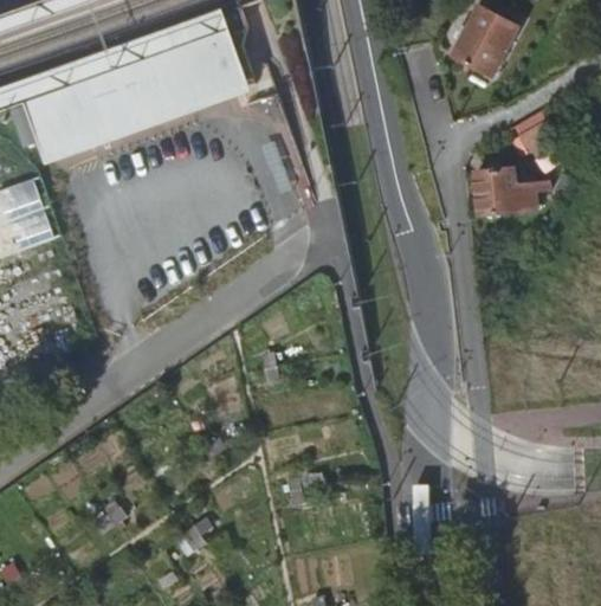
[(33,0),(0,12),(0,36),(99,0),(33,0)]
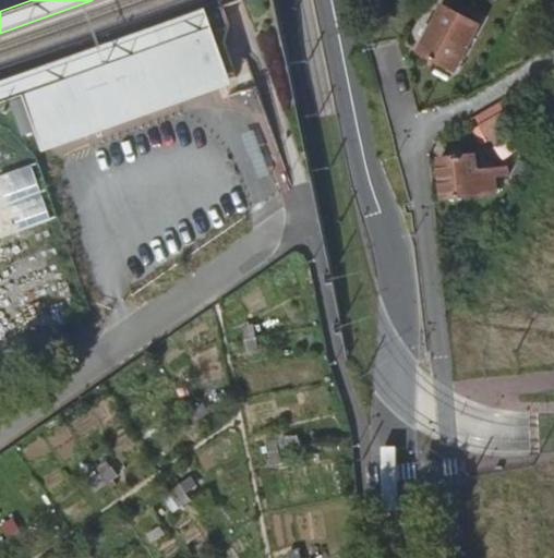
[(450,71),(476,25),(440,5),(429,26),(423,36),(414,51),(450,71)]
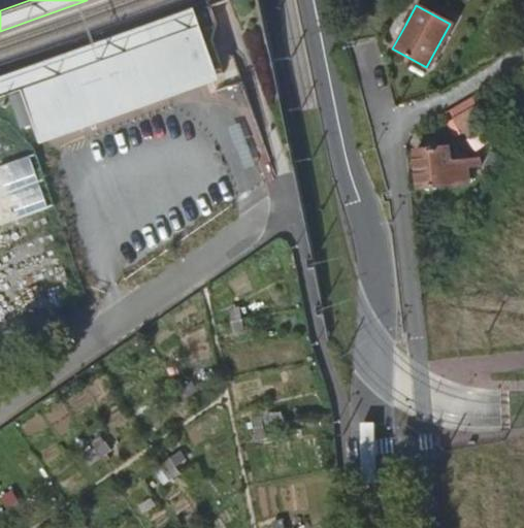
[(33,124),(31,125),(37,143),(218,80),(199,27),(192,8),(0,73),(0,98),(19,92),(20,93),(22,93),(21,91),(138,47),(146,70),(155,93),(36,135),(33,124)]
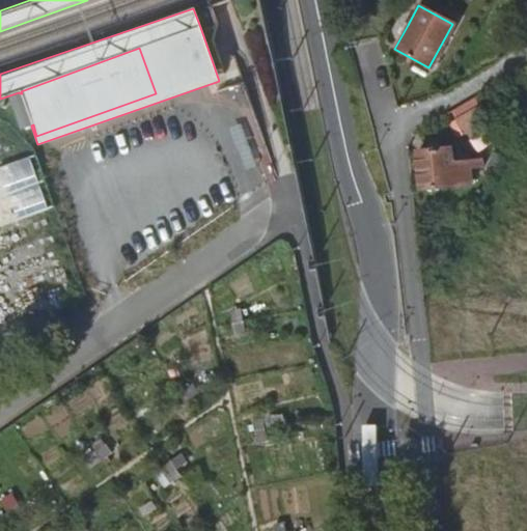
[(403,22),(397,32),(403,34),(408,25),(403,22)]
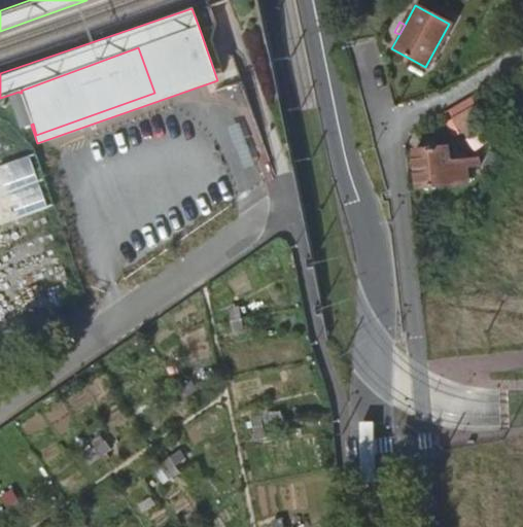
[(146,70),(138,47),(21,91),(22,93),(20,93),(7,98),(18,129),(31,125),(33,124),(36,135),(154,93),(146,70)]
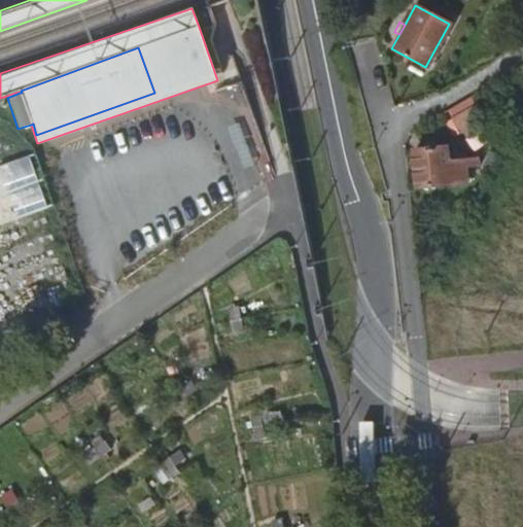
[(485,137),(475,113),(468,105),(448,119),(456,133),(472,124),(479,139),(485,137)]
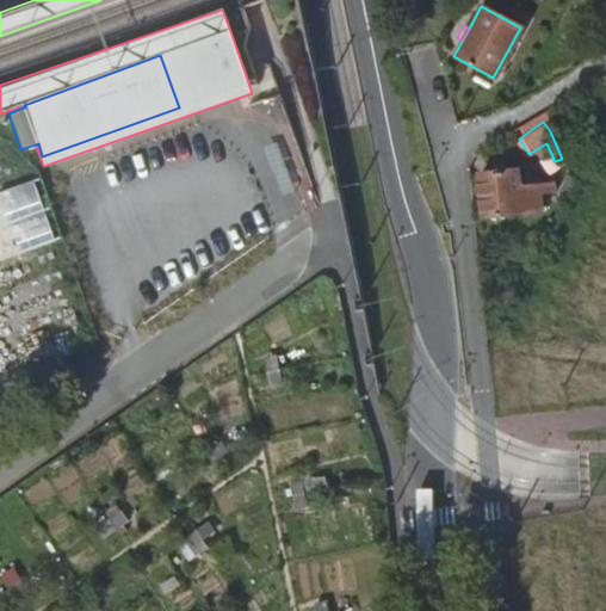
[(537,211),(535,195),(550,192),(549,181),(514,185),(513,171),(475,174),(480,217),(537,211)]
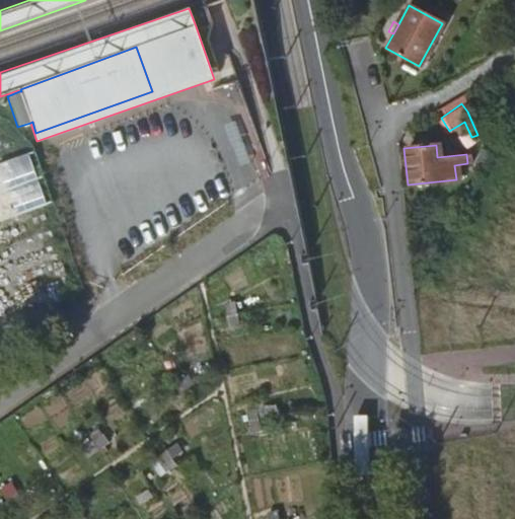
[(0,219),(47,202),(28,152),(0,162),(0,219)]
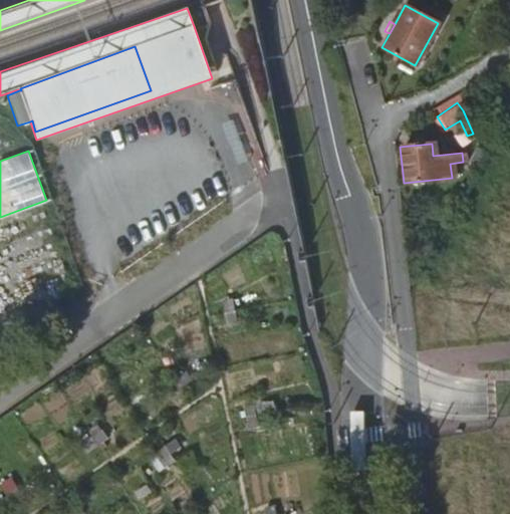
[(231,300),(219,302),(224,327),(236,325),(231,300)]
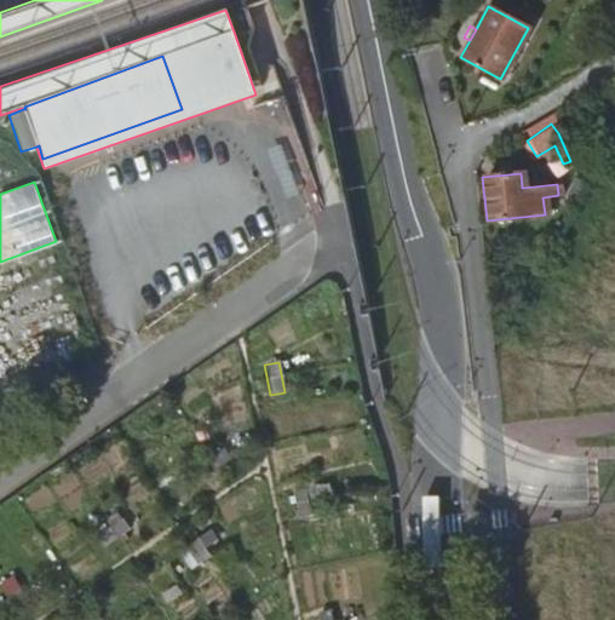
[(229,460),(222,448),(196,465),(203,477),(229,460)]
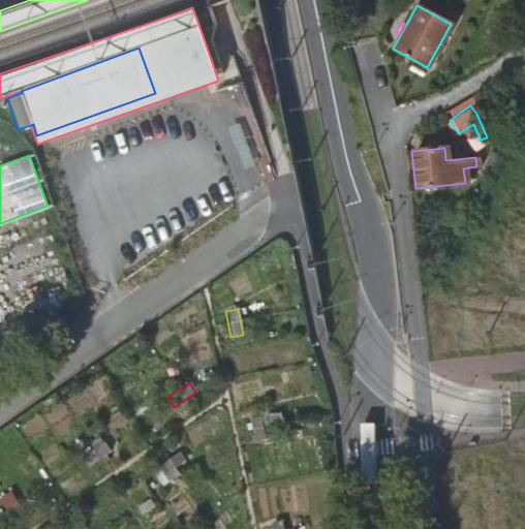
[(259,413),(247,416),(252,441),(264,439),(259,413)]
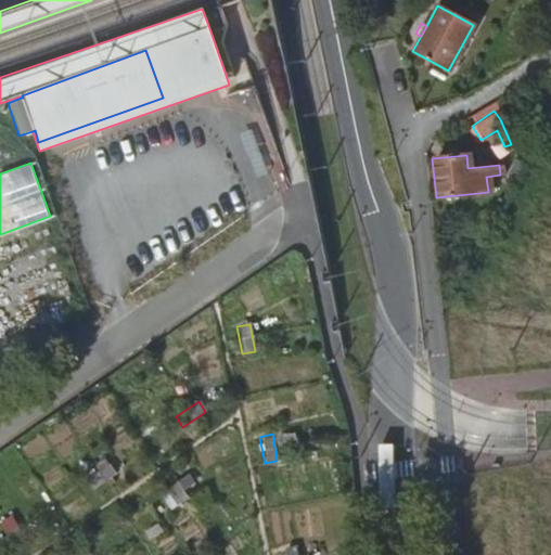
[(114,474),(107,463),(84,478),(91,489),(114,474)]
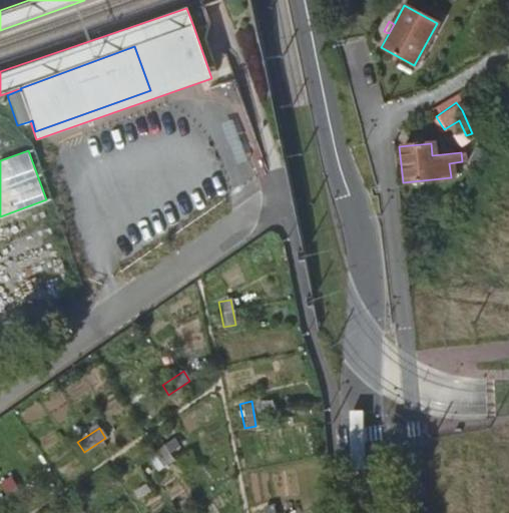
[(178,447),(172,437),(151,451),(162,468),(173,460),(169,454),(178,447)]
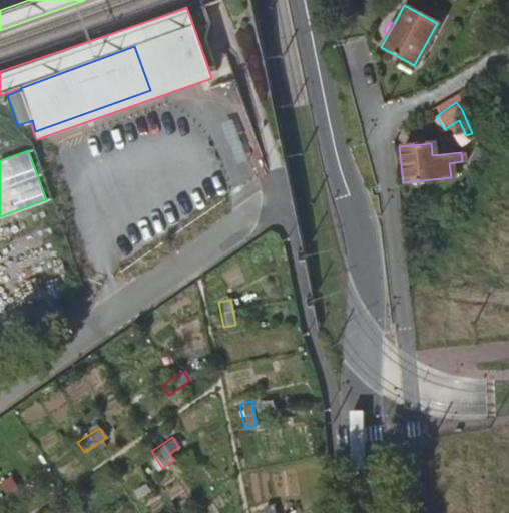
[(21,497),(14,487),(0,496),(0,511),(21,497)]
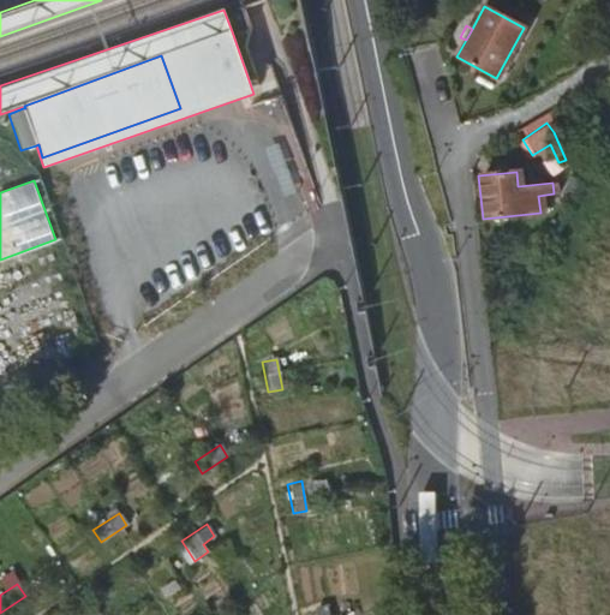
[(97,614),(91,604),(75,614),(97,614)]
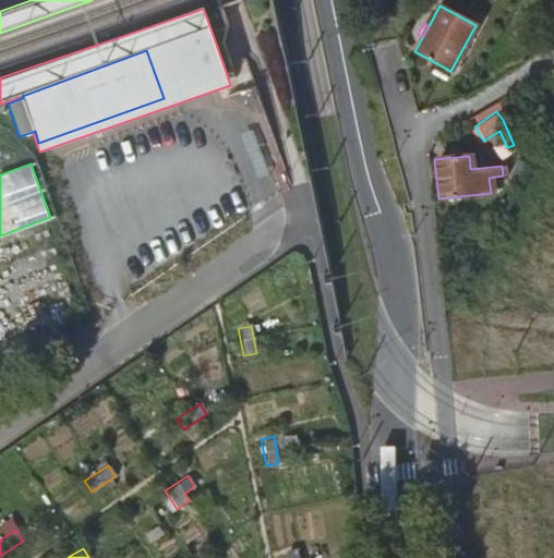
[(299,557),(298,548),(285,550),(286,557),(299,557)]
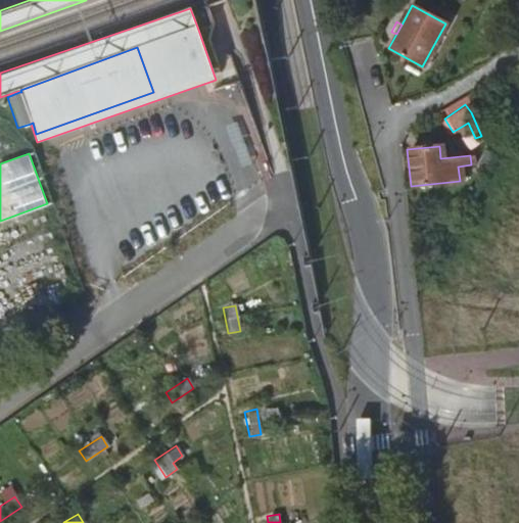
All buildings are outlined.
